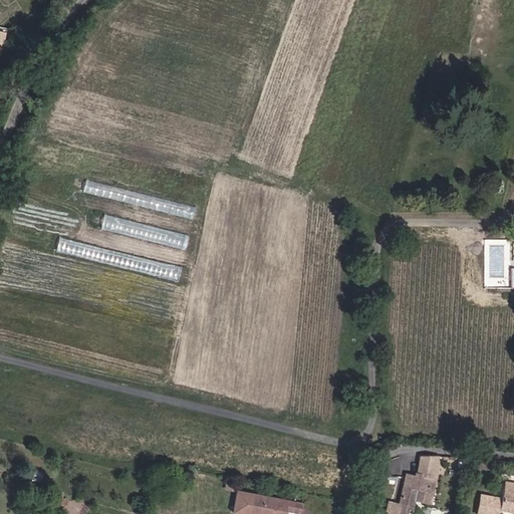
[(0,0),(0,23),(13,15),(2,0),(0,0)]
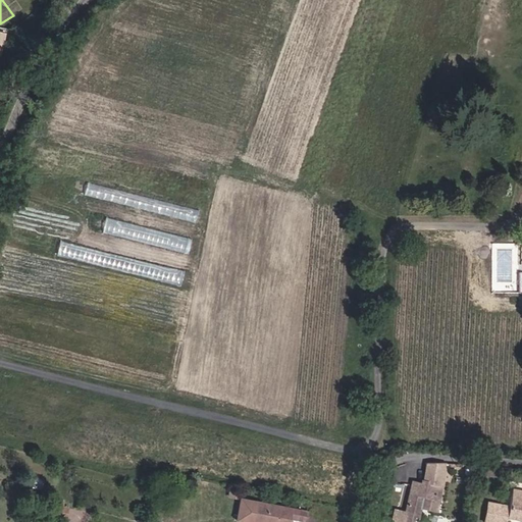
[(20,38),(33,28),(21,21),(13,34),(20,38)]
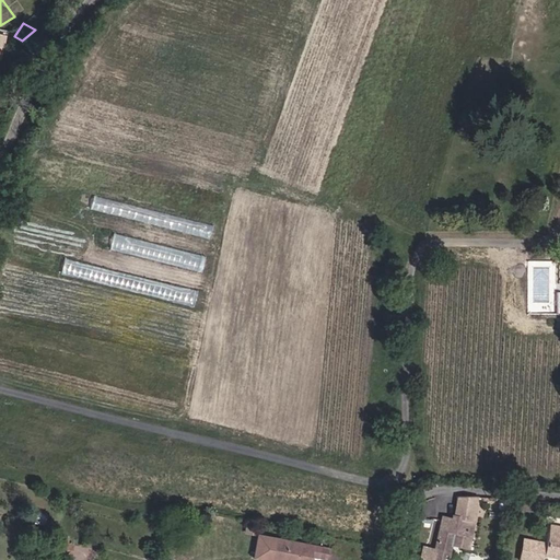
[(0,32),(0,57),(7,59),(9,33),(0,32)]
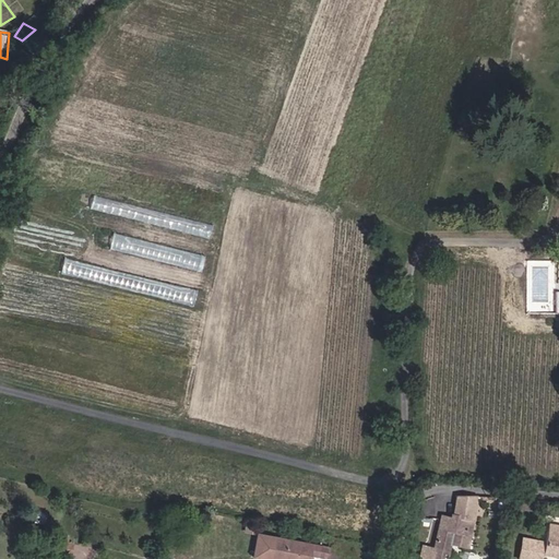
[(80,193),(78,205),(211,235),(213,222),(80,193)]
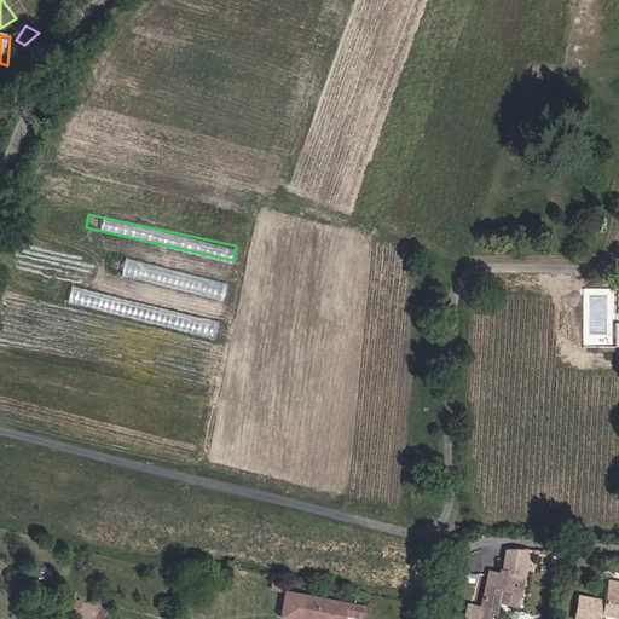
[(122,277),(225,298),(227,279),(126,260),(122,277)]
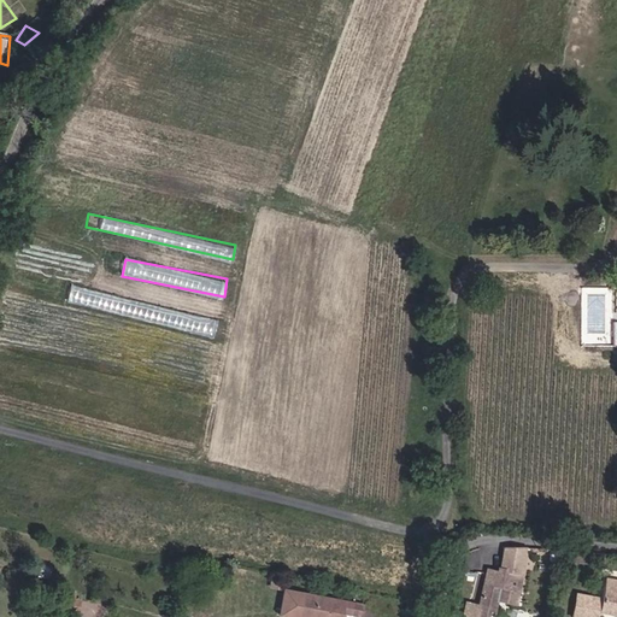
[(488,616),(491,612),(495,613),(498,603),(500,589),(518,594),(521,564),(522,548),(503,548),(498,574),(488,573),(480,611),(477,616),(488,616)]
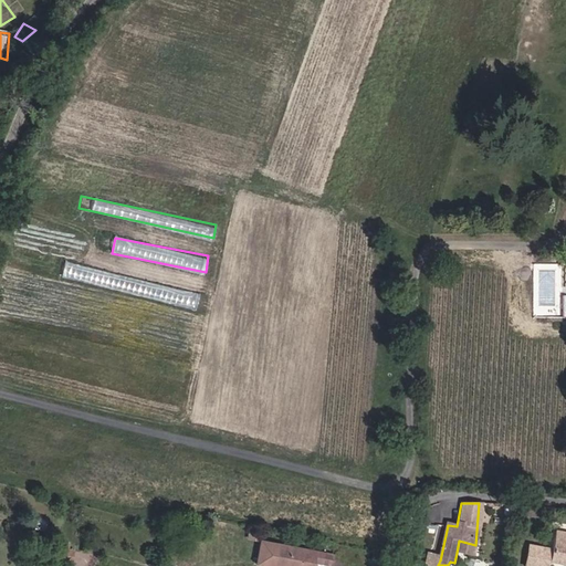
[(479,503),(478,517),(489,519),(490,504),(479,503)]
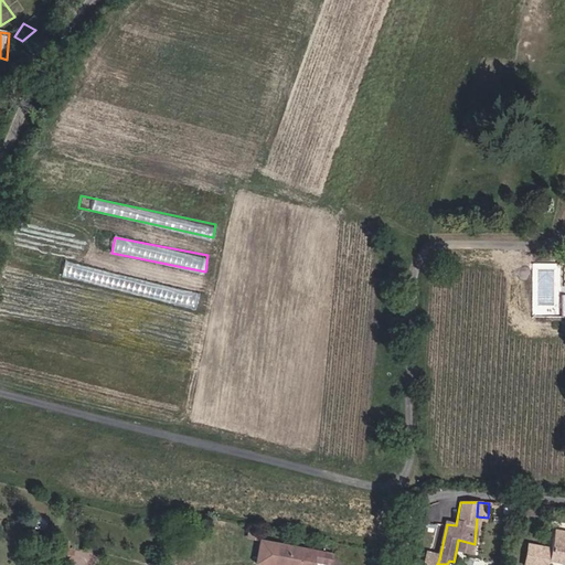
[(242,540),(256,543),(257,539),(260,540),(263,531),(244,528),(242,540)]
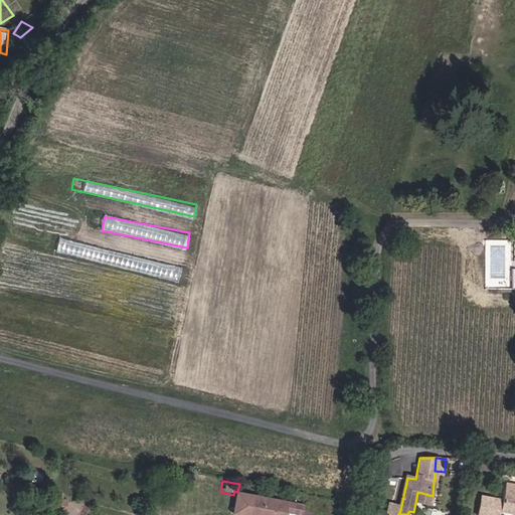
[(514,483),(506,482),(503,497),(501,508),(503,509),(514,510),(514,483)]
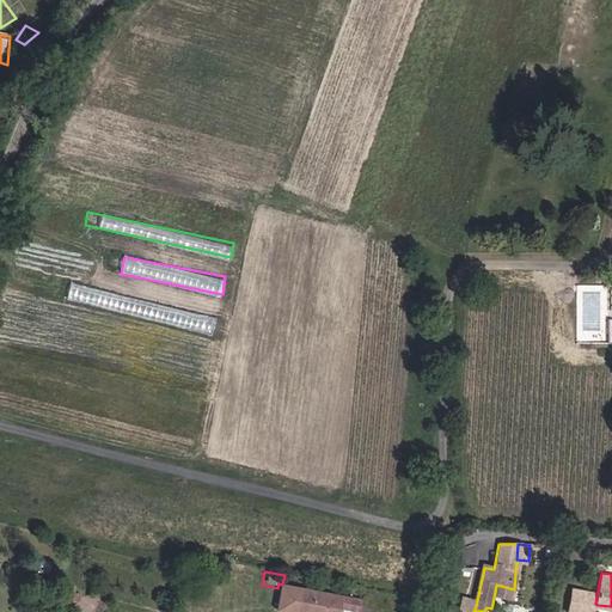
[(279,583),(277,588),(274,611),(279,611),(294,611),(295,609),(317,611),(336,611),(338,605),(356,609),(359,598),(282,585),(279,583)]
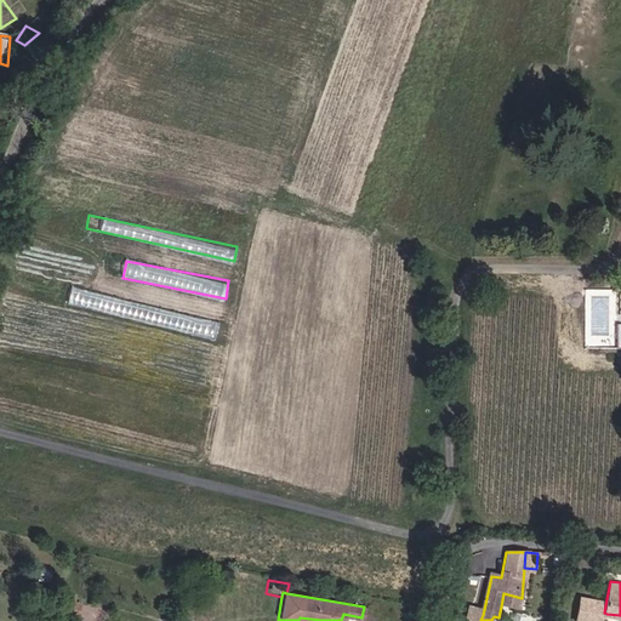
[(522,598),(503,593),(501,607),(519,611),(522,598)]
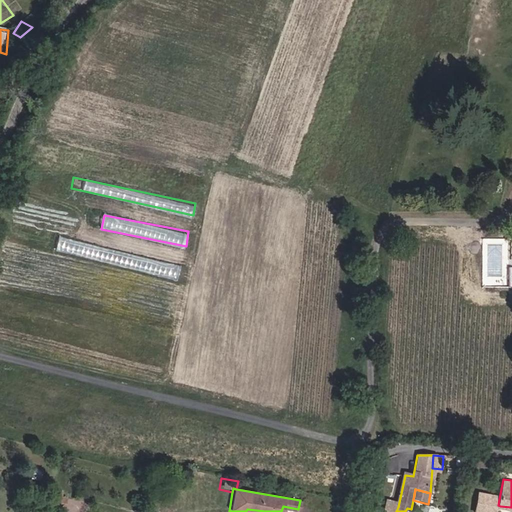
[(500,494),(480,491),(476,510),(485,511),(498,511),(500,506),(498,505),(500,494)]
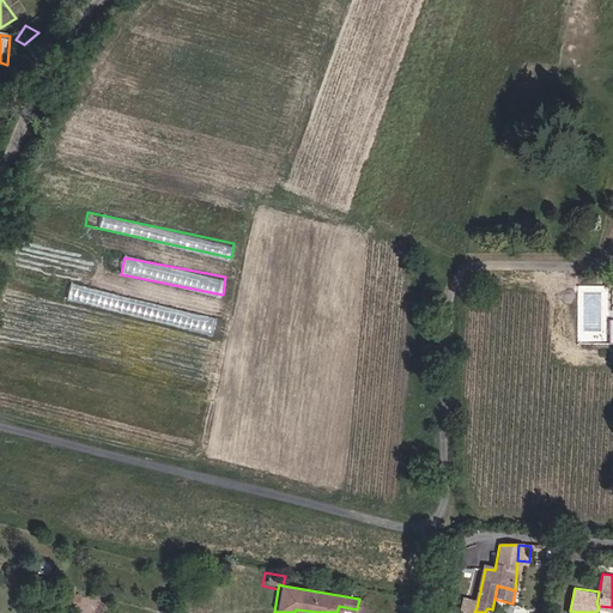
[(72,605),(73,593),(58,592),(56,604),(72,605)]
